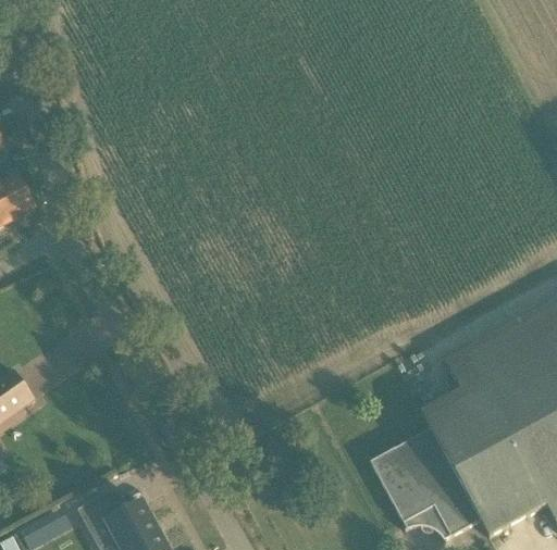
[(0,223),(34,204),(17,173),(0,182),(0,145),(1,144),(0,140),(0,223)]
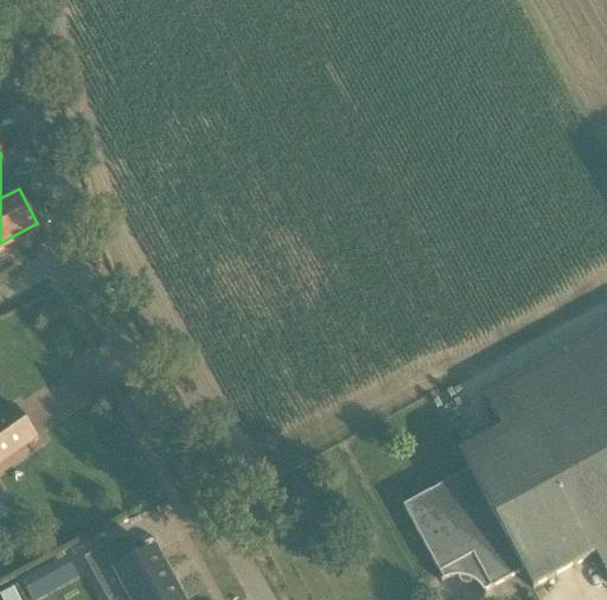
[(523,566),(532,583),(595,549),(606,570),(606,321),(485,389),(503,422),(459,446),(468,465),(403,502),(442,574),(441,575),(441,576),(449,573),(459,572),(459,570),(461,570),(471,573),(473,574),(472,575),(479,581),(485,589),(486,588),(485,586),(523,566)]
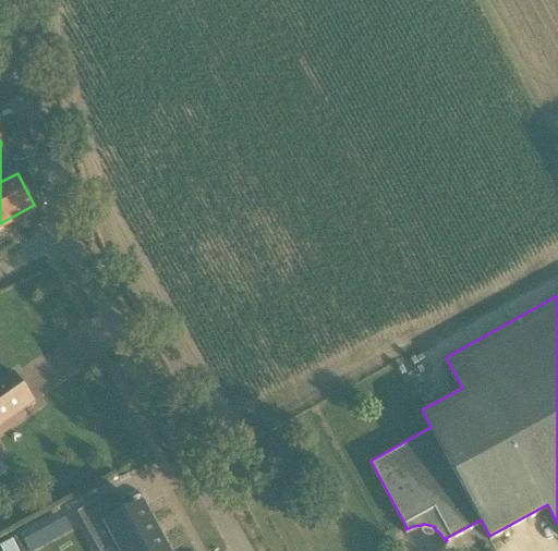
[(0,421),(34,398),(13,369),(0,378),(0,421)]
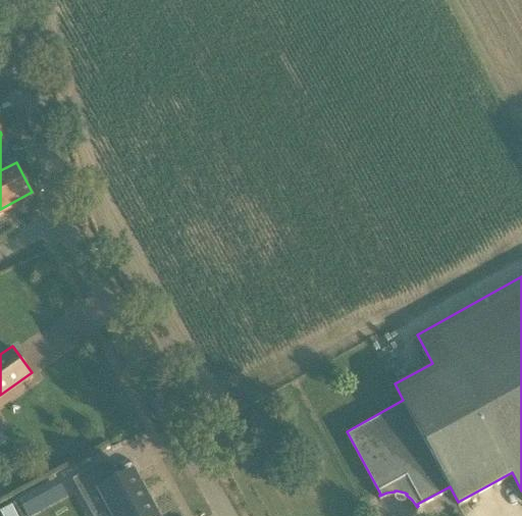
[(72,476),(92,512),(107,504),(113,515),(158,515),(150,500),(151,499),(143,485),(142,486),(134,469),(119,477),(115,479),(104,459),(72,476)]
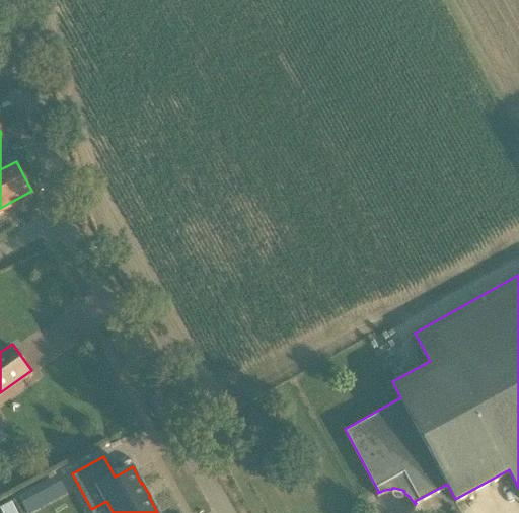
[(50,477),(17,494),(24,508),(58,491),(50,477)]
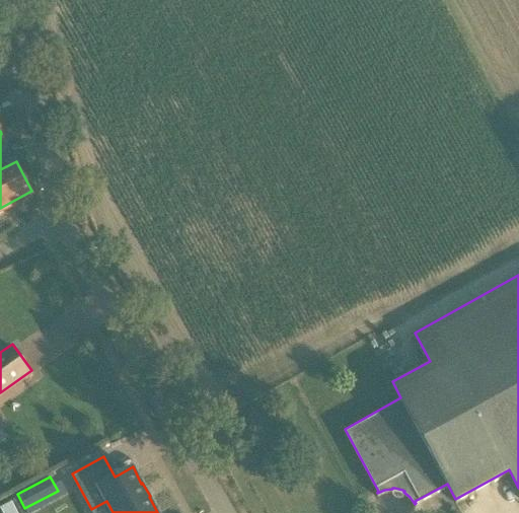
[(12,498),(0,505),(5,512),(14,512),(18,511),(12,498)]
